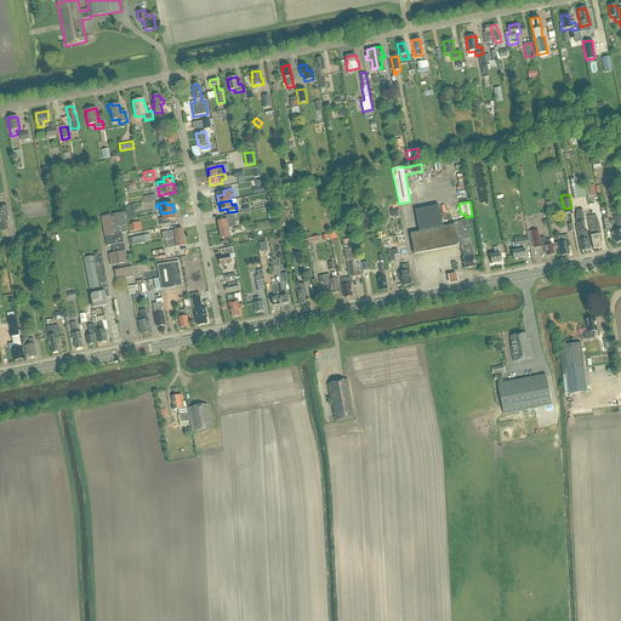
[(134,204),(125,206),(129,220),(136,217),(134,204)]
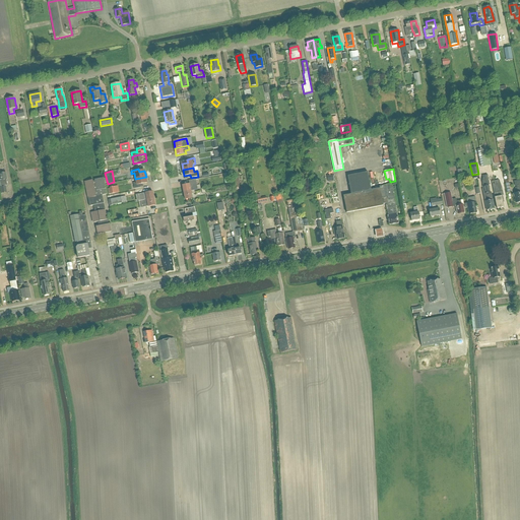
[(346,213),(384,206),(383,204),(380,189),(372,190),(368,173),(347,176),(351,194),(343,196),(346,213)]
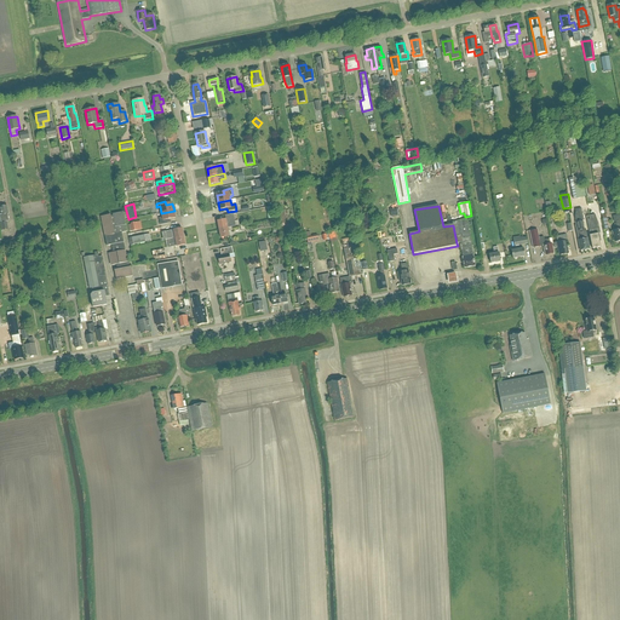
[(579,222),(585,251),(590,250),(587,239),(586,239),(584,230),(585,230),(583,220),(584,220),(581,208),(577,210),(578,212),(579,222)]
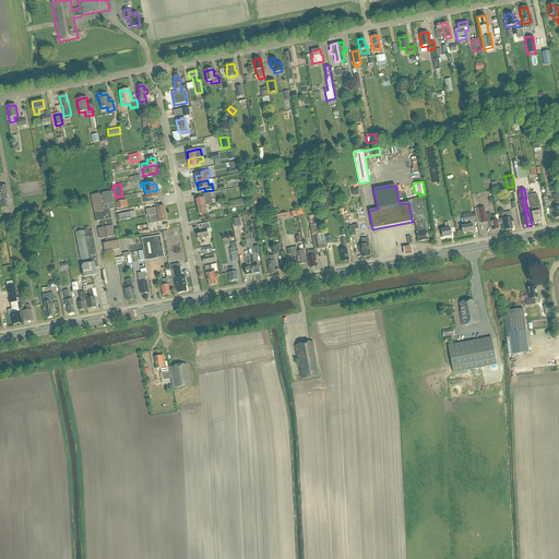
[(157,190),(145,192),(146,197),(143,197),(144,203),(153,202),(152,198),(158,197),(157,190)]
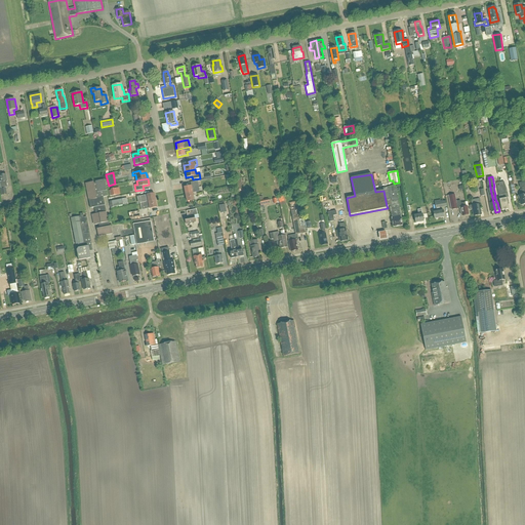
[(491,213),(495,212),(490,188),(489,179),(487,179),(486,185),(487,189),(488,194),(487,194),(491,213)]
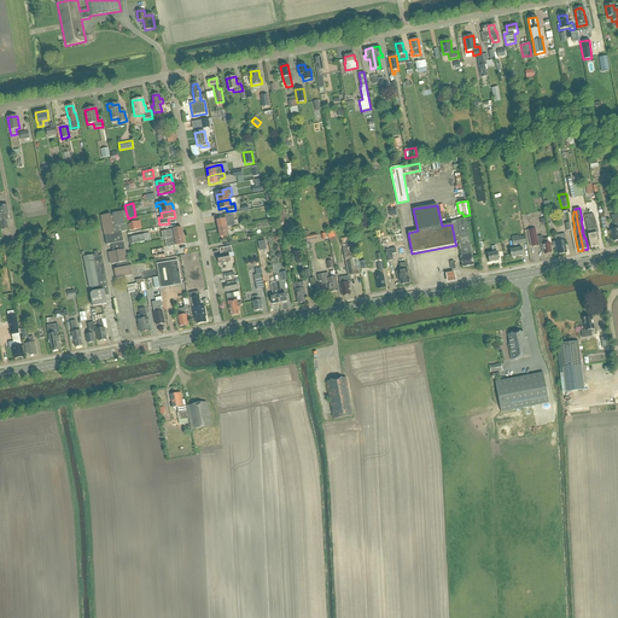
[(126,250),(122,232),(127,232),(123,213),(101,216),(106,245),(111,245),(112,252),(109,254),(110,263),(114,262),(114,263),(115,264),(116,264),(117,269),(115,269),(116,279),(133,275),(130,267),(129,267),(128,261),(127,262),(124,250),(126,250)]
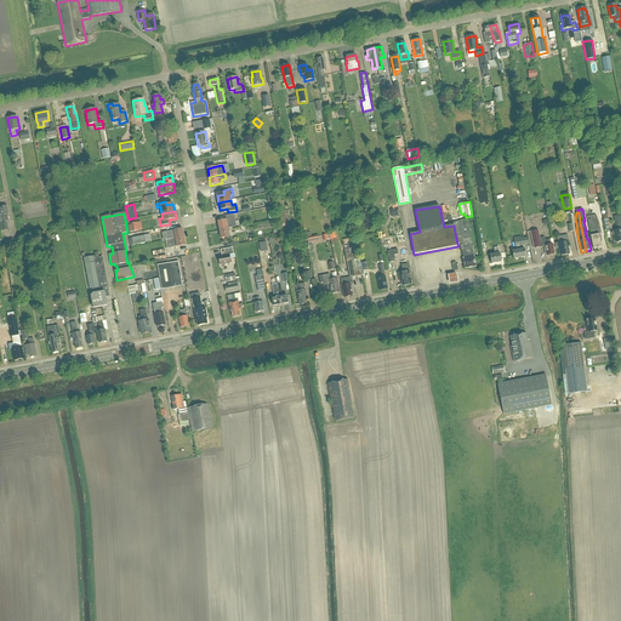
[(217,222),(220,231),(228,228),(232,228),(237,227),(233,215),(227,216),(227,220),(226,220),(217,222)]
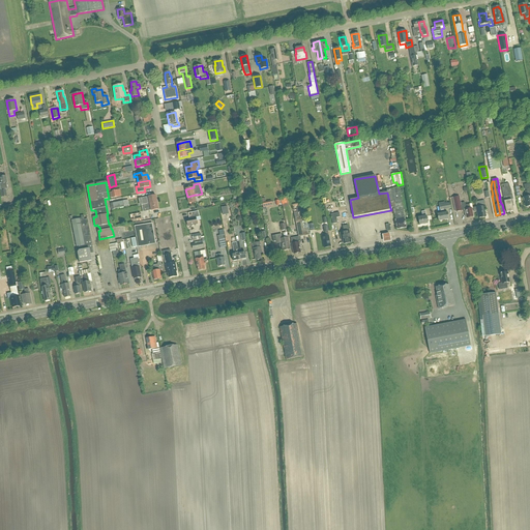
[(511,200),(509,187),(508,184),(501,185),(504,202),(506,213),(513,211),(512,205),(513,205),(512,200),(511,200)]
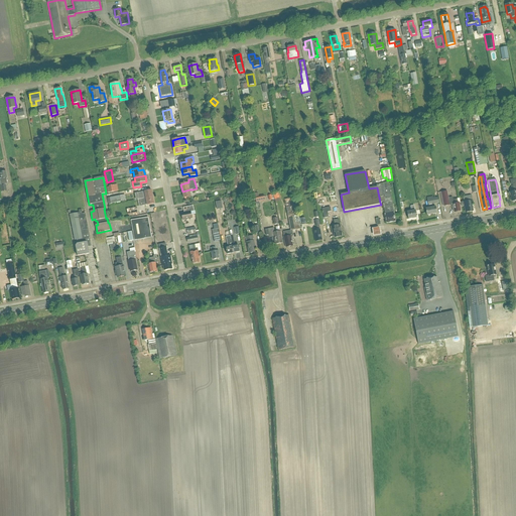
[(390,207),(393,207),(389,182),(376,185),(377,187),(380,203),(382,203),(384,208),(390,207)]
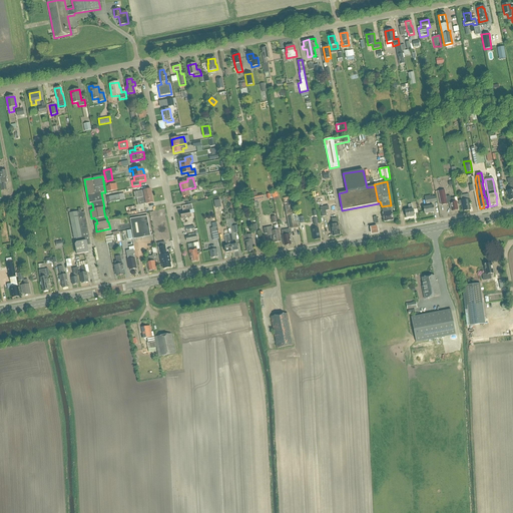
[(191,188),(181,190),(182,197),(189,195),(188,191),(192,190),(191,188)]
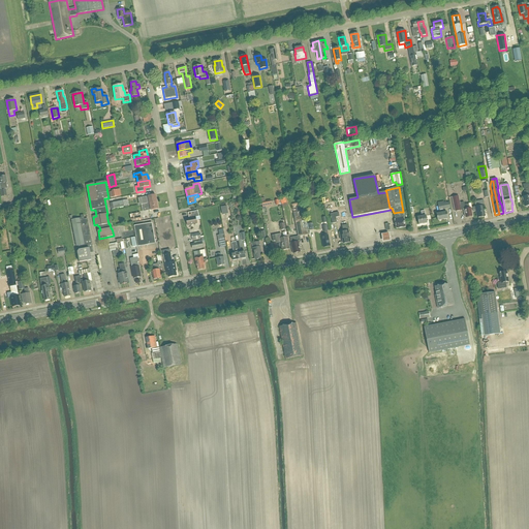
[(150,204),(157,203),(155,195),(146,196),(147,204),(150,204)]
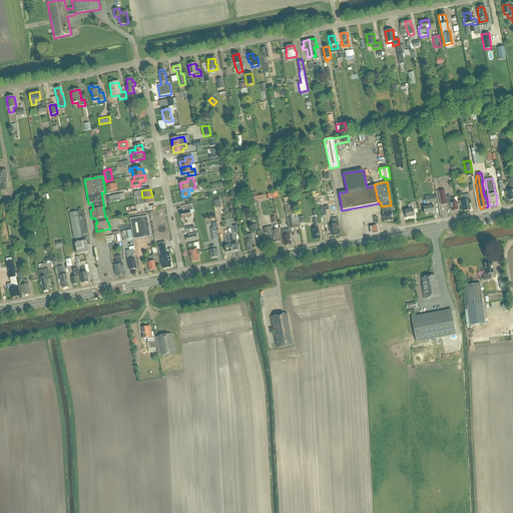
[(446,197),(445,190),(438,191),(441,205),(447,204),(450,203),(451,211),(458,210),(457,202),(455,202),(455,198),(450,199),(450,196),(446,197)]
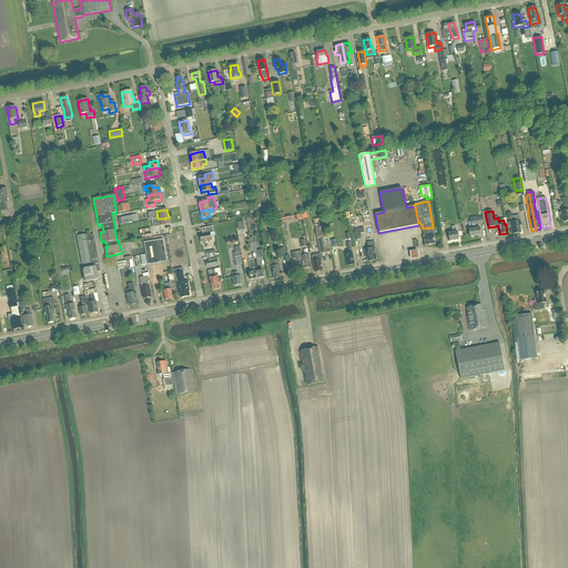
[(520,227),(518,221),(520,221),(519,215),(509,217),(510,223),(507,223),(507,227),(508,227),(510,227),(511,230),(513,234),(520,233),(519,229),(520,227)]
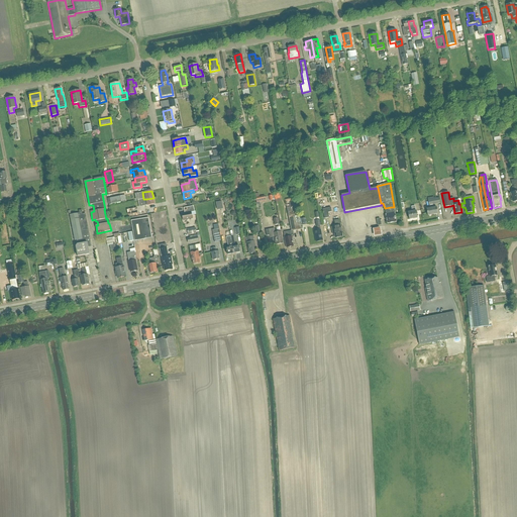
[(146,199),(143,199),(138,201),(138,203),(143,202),(144,207),(154,205),(153,198),(146,199)]
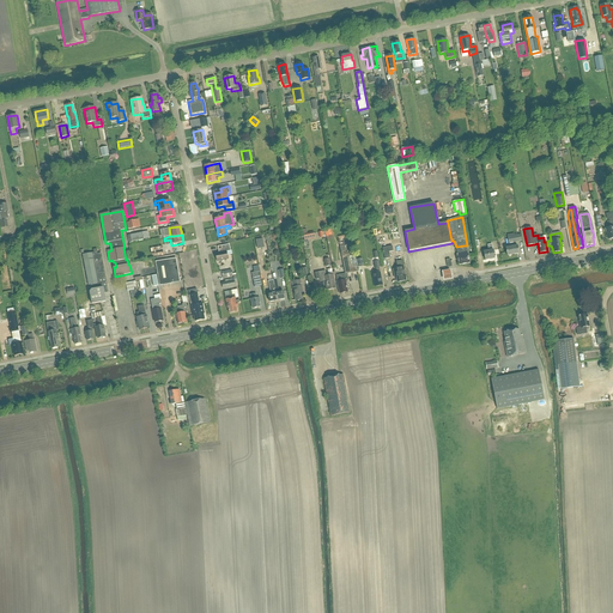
[(515,247),(514,243),(522,242),(521,235),(508,237),(509,247),(505,248),(508,256),(520,254),(517,246),(515,247)]
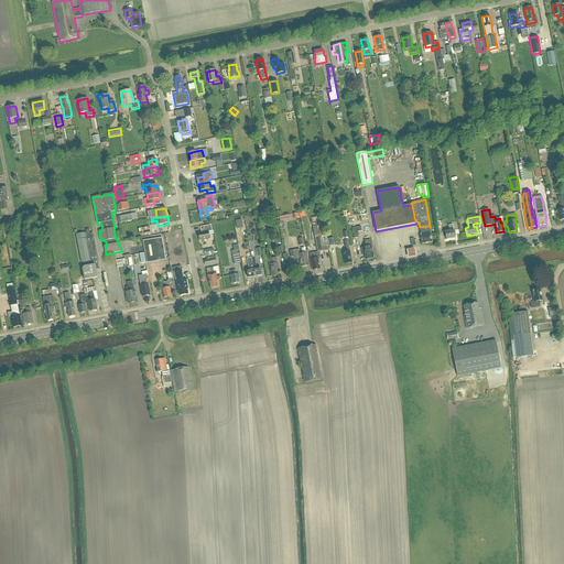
[(320,252),(329,251),(326,238),(326,235),(322,236),(322,235),(320,232),(318,232),(316,224),(312,225),(314,234),(316,247),(317,252),(310,253),(313,270),(320,269),(317,259),(321,258),(320,252)]
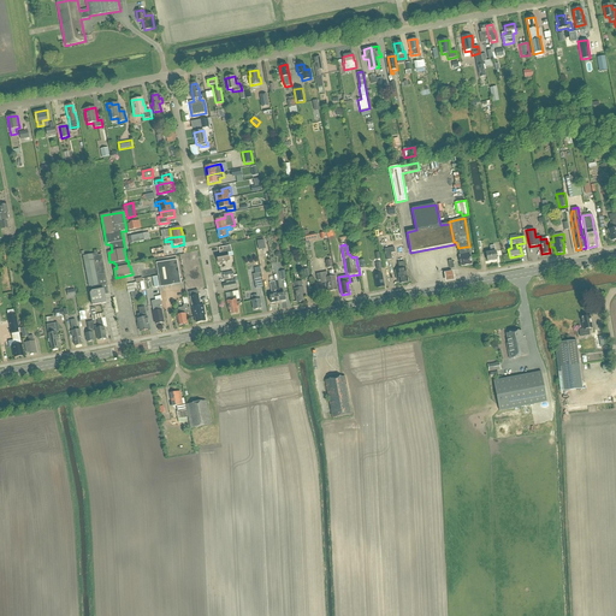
[(232,253),(231,249),(231,246),(224,247),(225,254),(217,255),(218,264),(229,261),(227,256),(234,255),(232,253)]
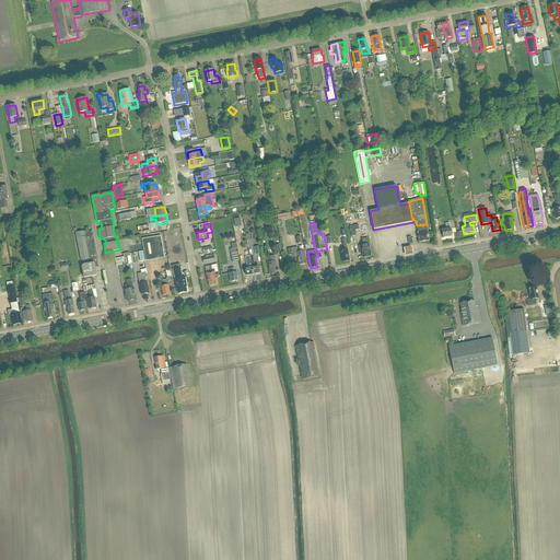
[(428,231),(424,232),(423,224),(417,225),(418,234),(416,234),(417,238),(419,238),(419,243),(429,241),(428,231)]
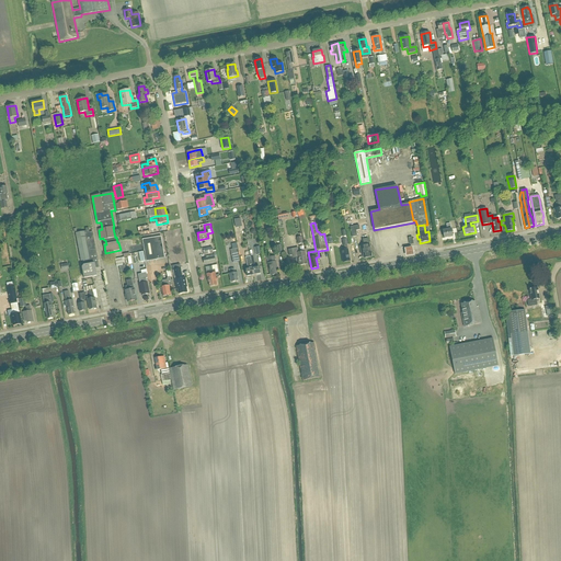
[(450,229),(450,225),(447,225),(448,230),(443,231),(444,239),(453,237),(451,229),(450,229)]
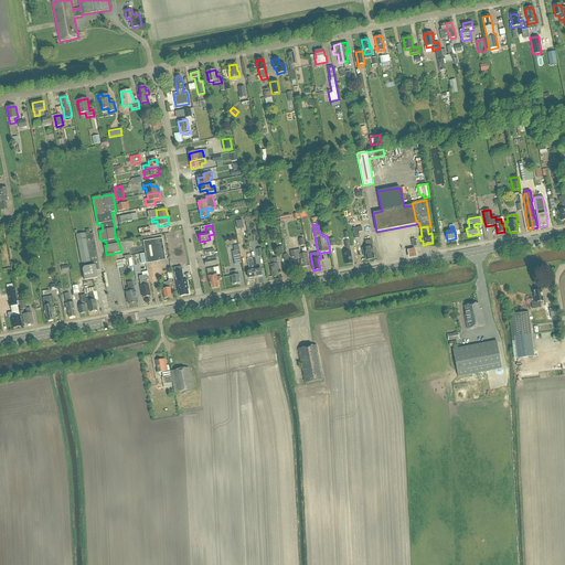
[(354,240),(360,238),(359,233),(362,232),(361,227),(352,228),(354,240)]
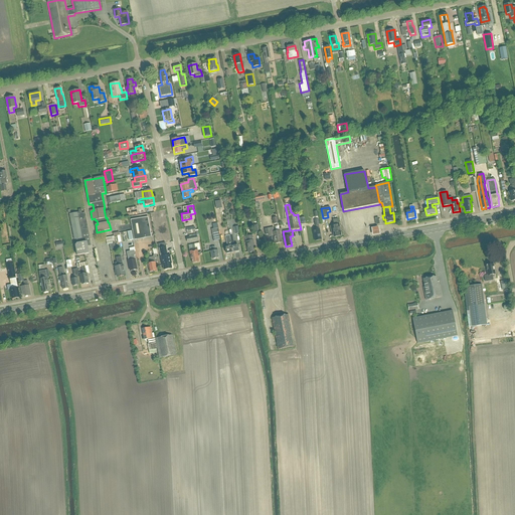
[(82,213),(82,209),(79,210),(79,212),(69,214),(74,240),(76,239),(76,243),(75,245),(77,255),(90,253),(88,246),(92,246),(86,213),(82,213)]
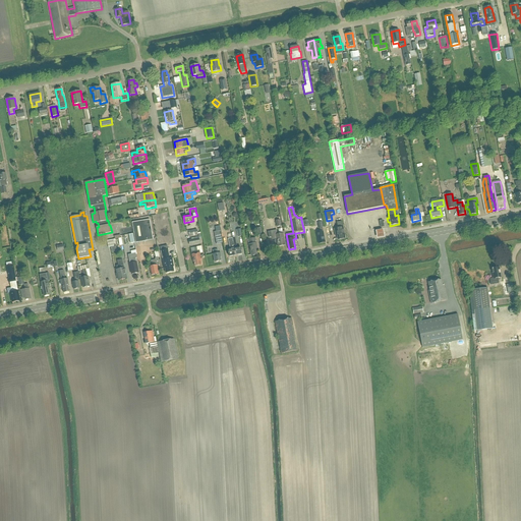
[(135,243),(147,241),(147,240),(153,239),(150,220),(132,223),(135,243)]
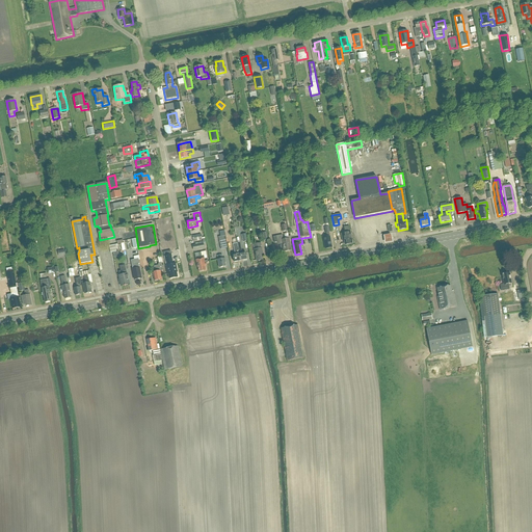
[(331,248),(330,245),(331,245),(329,233),(330,233),(329,227),(324,228),(326,237),(323,237),(324,246),(325,246),(326,249),(331,248)]
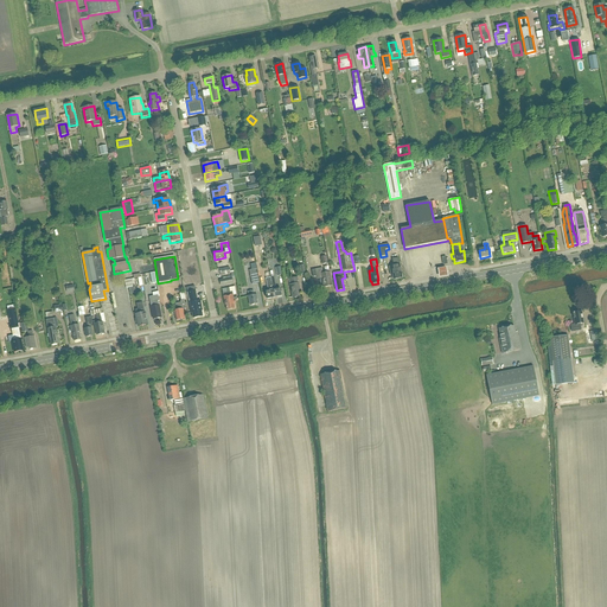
[(402,279),(398,259),(393,260),(393,263),(391,264),(391,267),(389,267),(391,276),(393,275),(394,280),(402,279)]
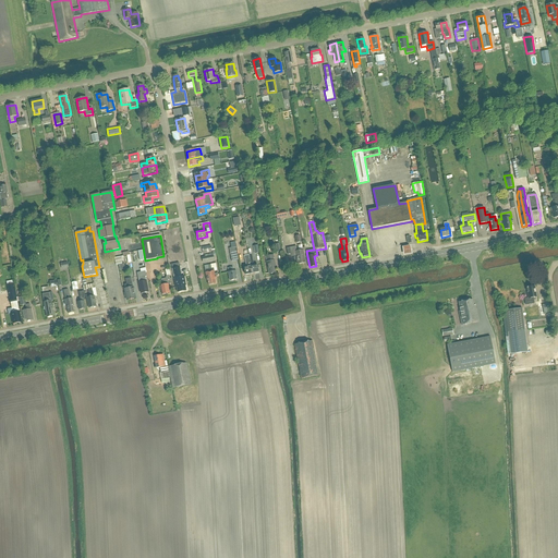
[(287,249),(288,255),(295,254),(298,265),(305,263),(303,251),(298,252),(296,246),(287,249)]
